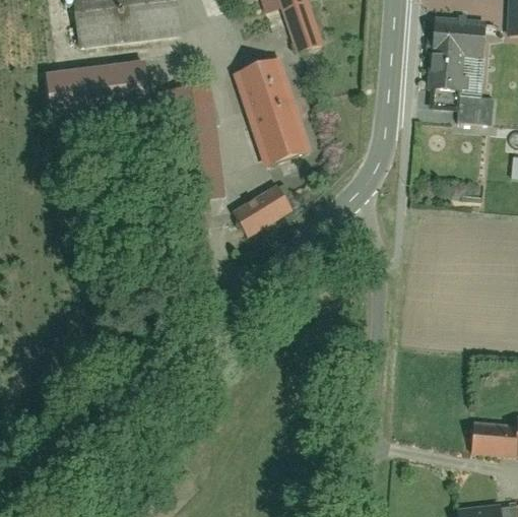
[(73,0),(79,46),(177,35),(172,0),(73,0)]
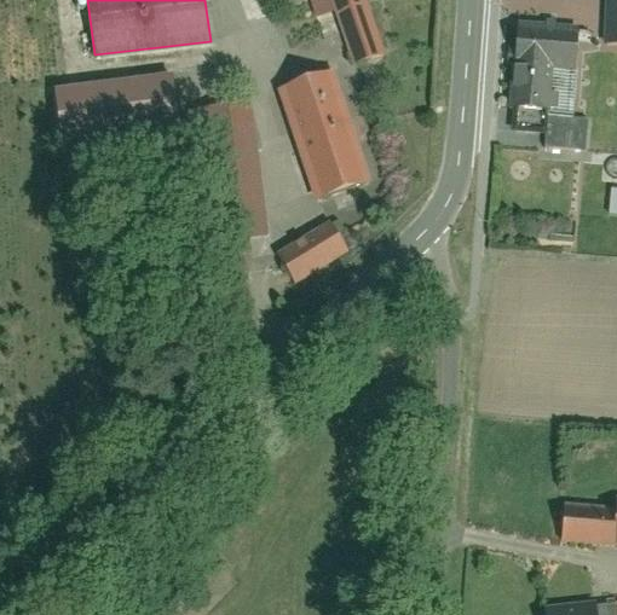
[(333,5),(330,0),(309,0),(313,12),(333,5)]
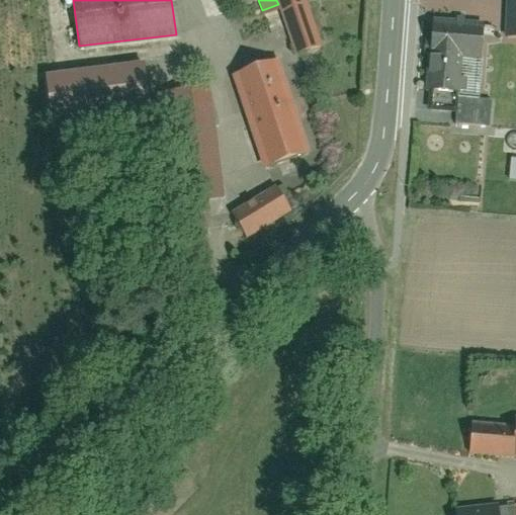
[(276,0),(278,4),(293,52),(322,41),(308,0),(276,0)]
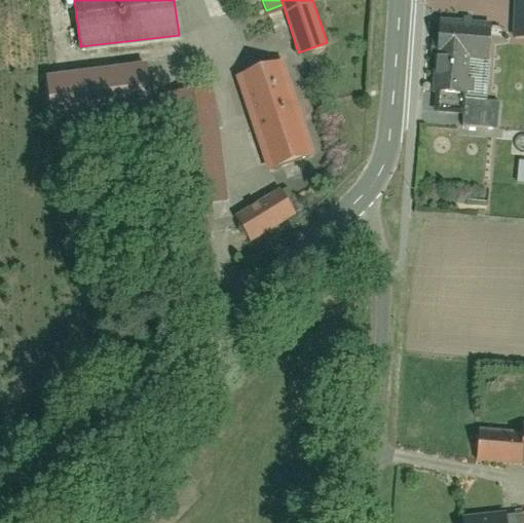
[(514,0),(512,34),(523,34),(523,0),(514,0)]
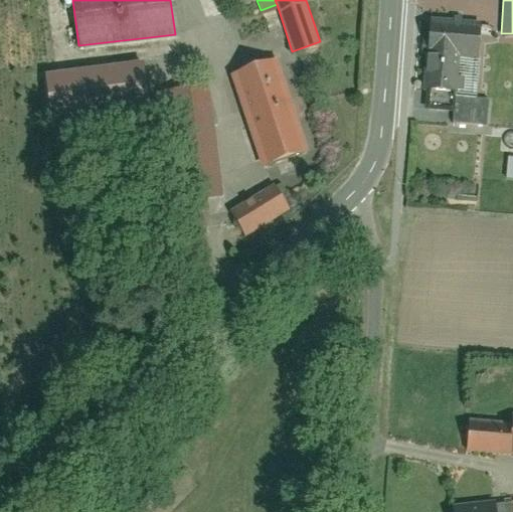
[(480,20),(430,17),(426,50),(459,52),(478,54),(480,20)]
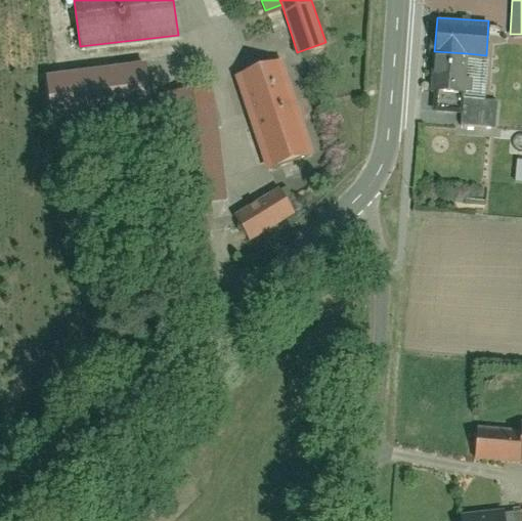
[(465,91),(467,53),(434,51),(431,107),(459,110),(460,91),(465,91)]
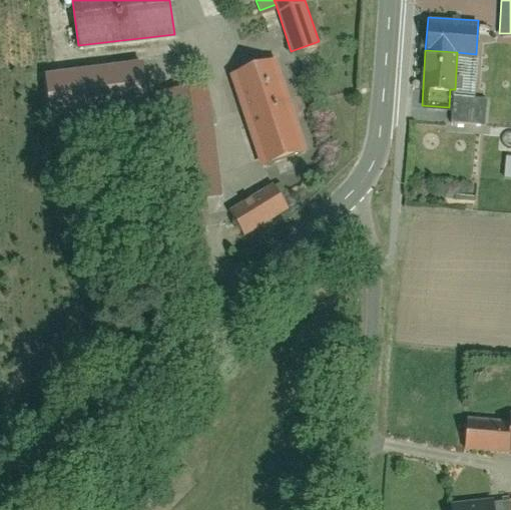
[(278,58),(230,73),(259,161),(306,146),(278,58)]
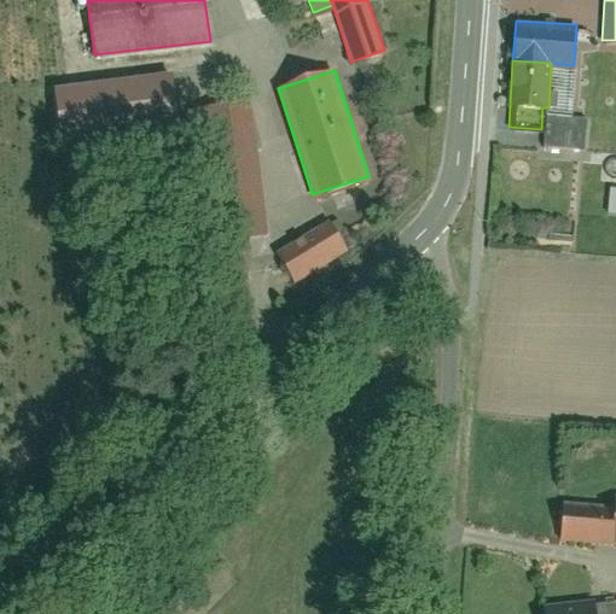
[(167,71),(51,86),(57,133),(173,118),(167,71)]
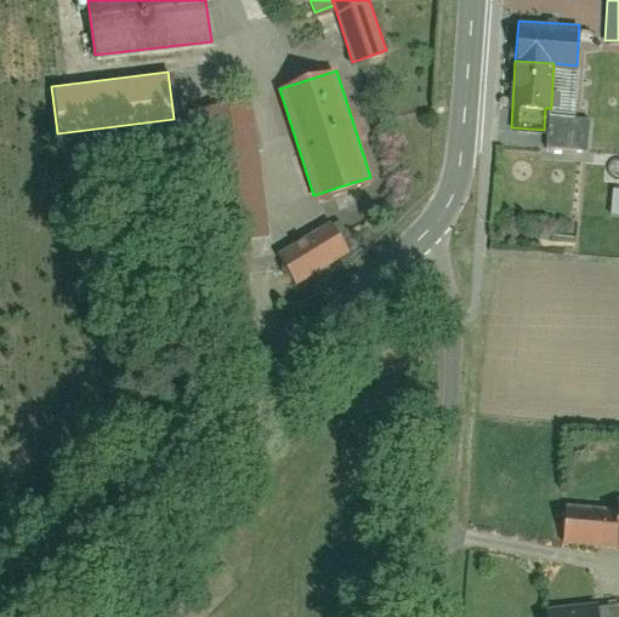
[(266,232),(249,103),(203,109),(221,238),(266,232)]
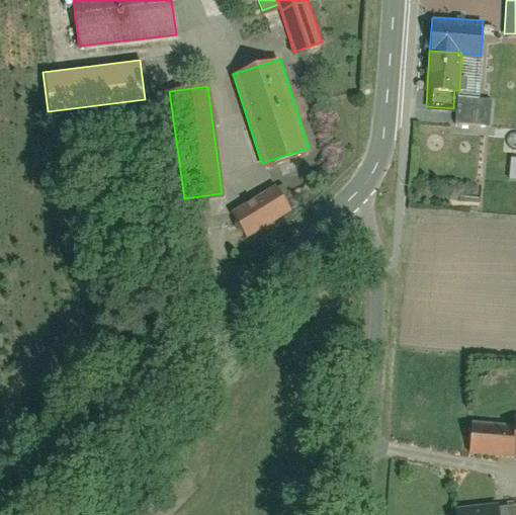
[(506,179),(515,178),(515,156),(506,157),(506,179)]
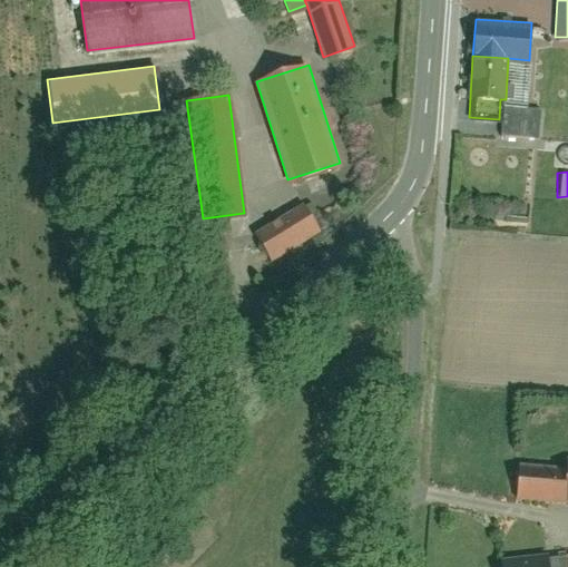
[(301,203),(255,232),(273,261),(319,233),(301,203)]
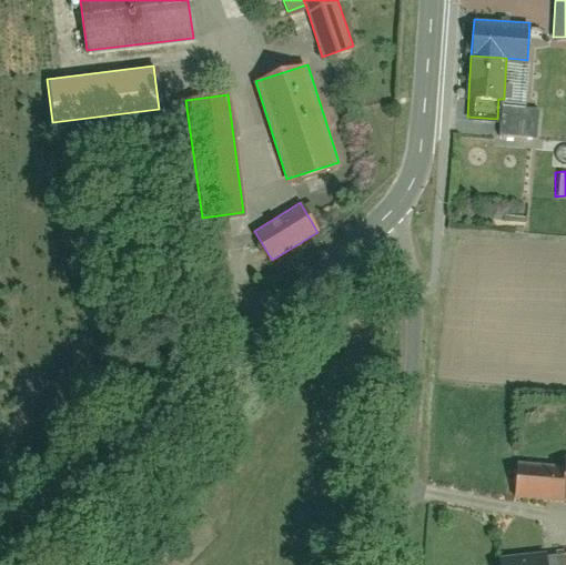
[(563,463),(517,461),(515,494),(561,496),(563,463)]
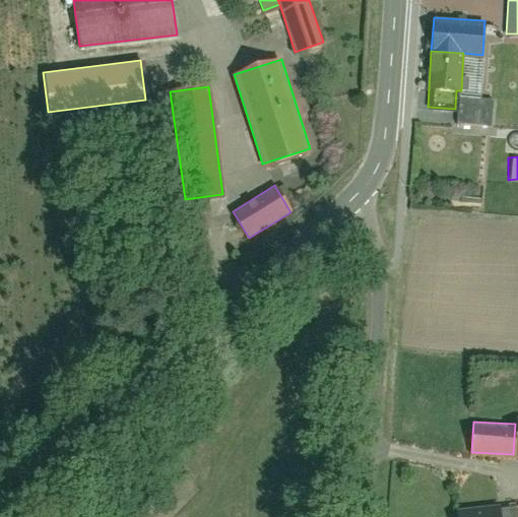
[(498,503),(456,509),(457,516),(499,516),(499,509),(498,503)]
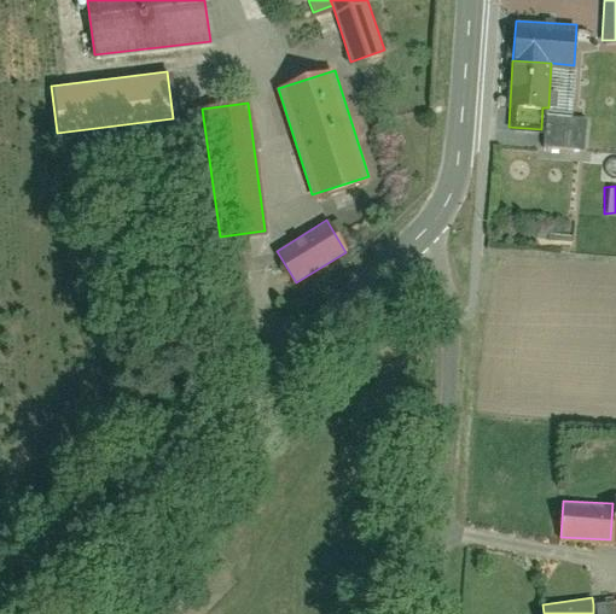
[(615,613),(614,602),(593,604),(593,613),(615,613)]
